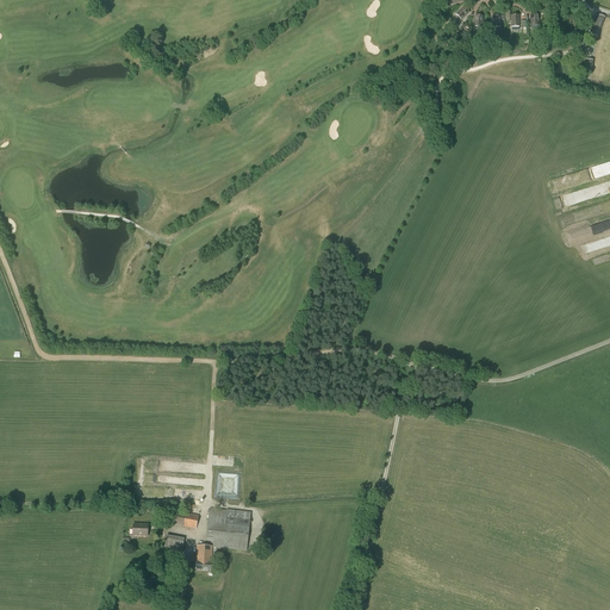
[(468,12),(465,7),(458,14),(461,19),(468,12)]
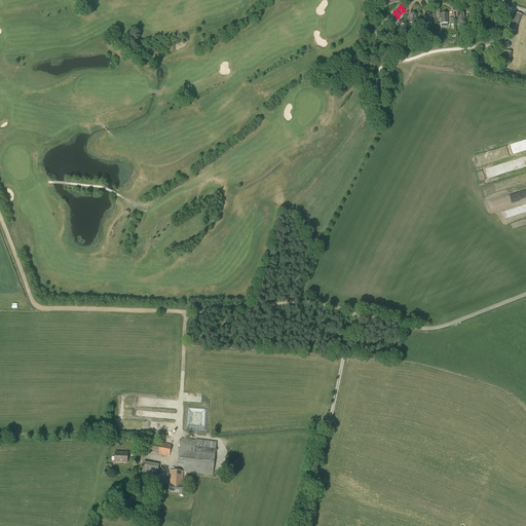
[(522,14),(516,11),(513,21),(510,20),(506,29),(515,32),(522,14)]
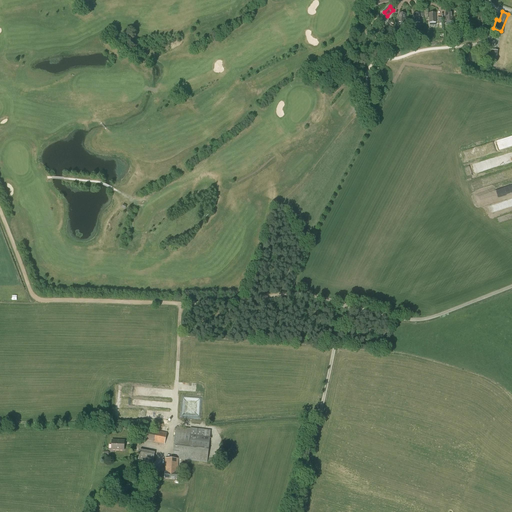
[(497,50),(490,49),(489,62),(496,63),(497,50)]
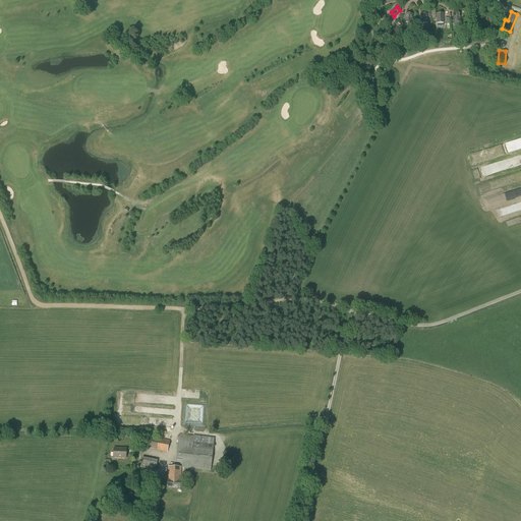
[(182,463),(182,467),(211,470),(215,438),(193,436),(193,437),(179,435),(176,462),(182,463)]
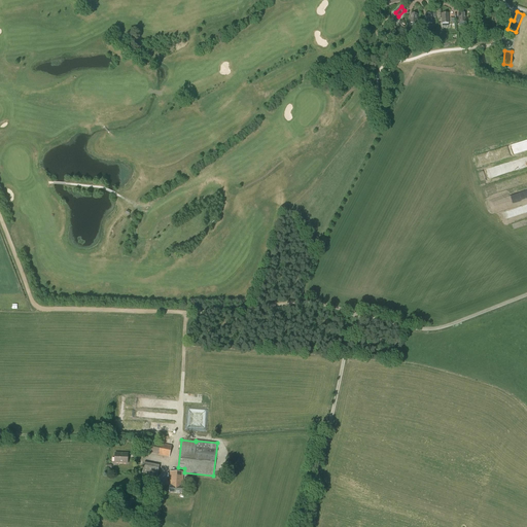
[(161,443),(149,441),(146,453),(159,455),(159,454),(169,457),(172,446),(161,443)]
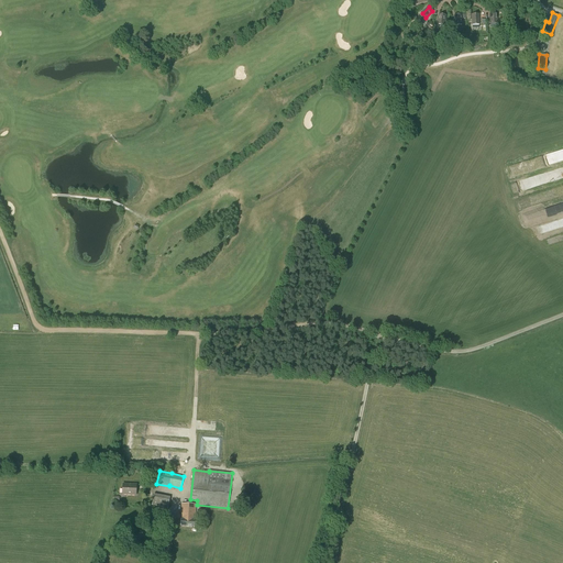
[(123,484),(123,494),(136,495),(136,485),(123,484)]
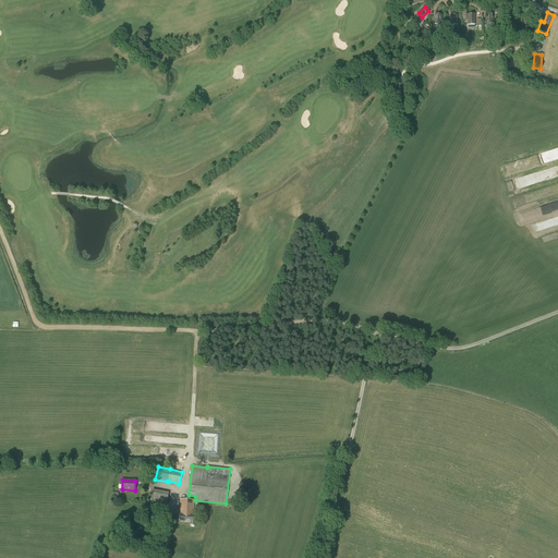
[(150,501),(167,505),(169,493),(153,490),(150,501)]
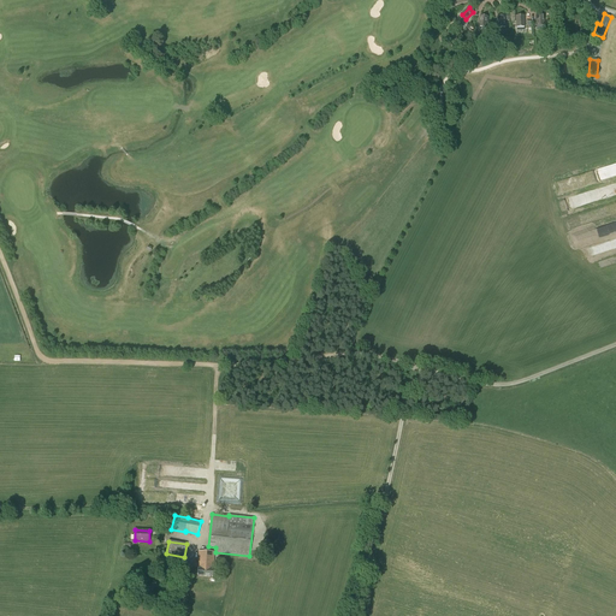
[(199,551),(199,569),(197,576),(214,576),(214,569),(213,569),(214,552),(199,551)]
